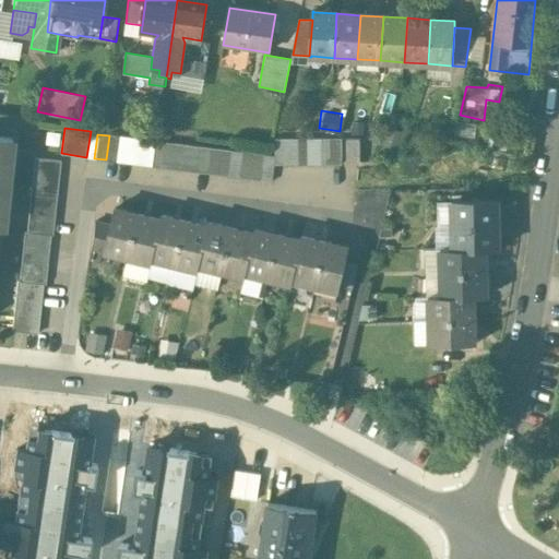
[(0,227),(0,228),(10,137),(0,135),(0,227)]
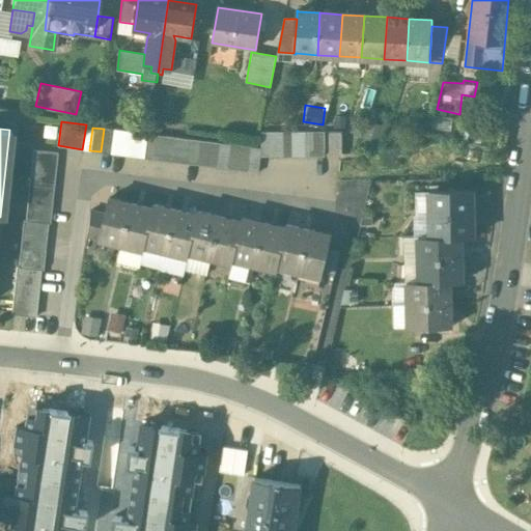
[(113,130),(104,129),(101,151),(110,152),(113,130)]
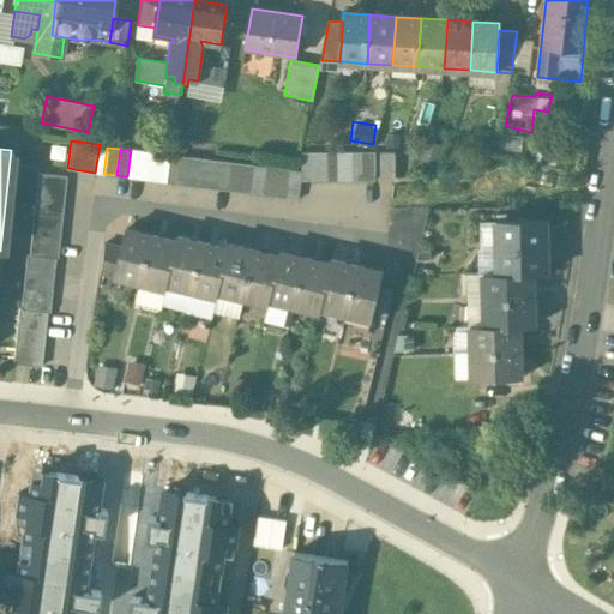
[(315,181),(315,152),(304,152),(304,172),(304,181),(315,181)]
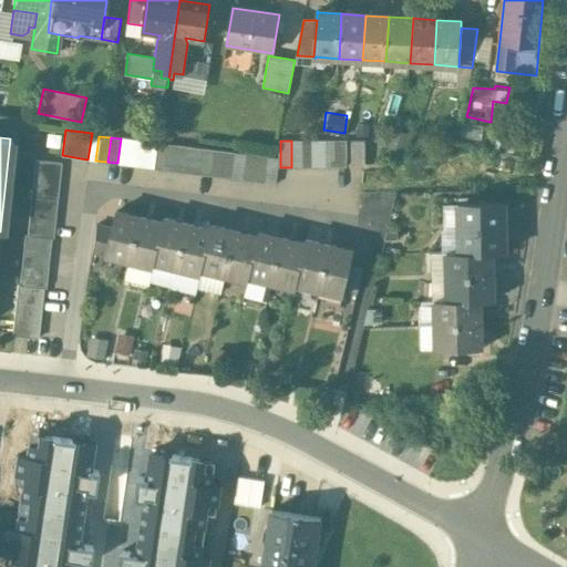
[(302,141),(291,141),(291,167),(302,167),(302,141)]
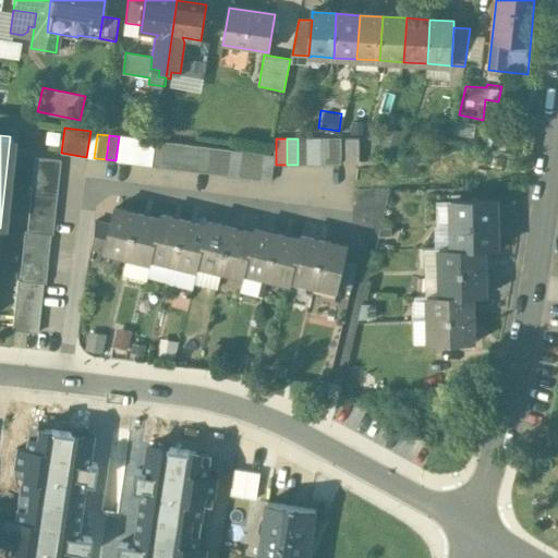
[(308,138),(298,138),(298,165),(308,165),(308,138)]
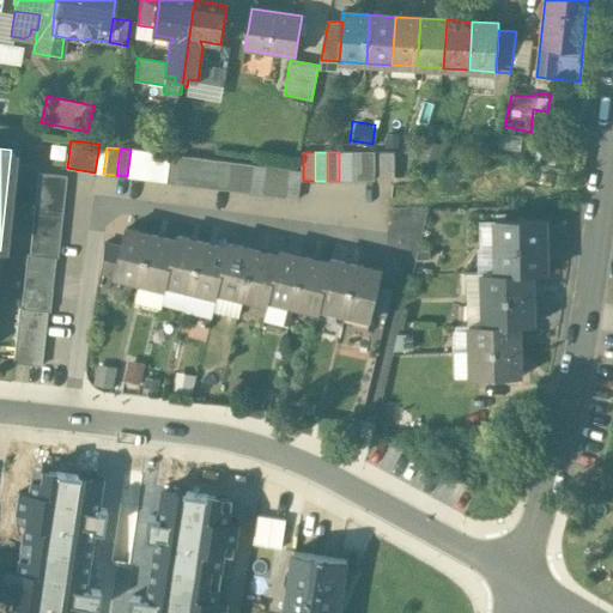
[(351,152),(339,152),(339,181),(351,181),(351,152)]
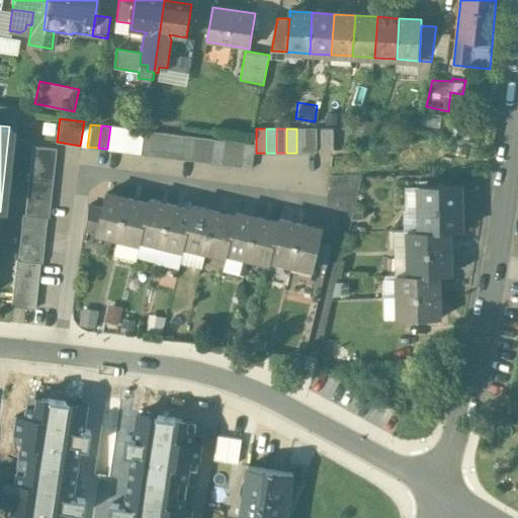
[(307,128),(296,128),(296,153),(307,153),(307,128)]
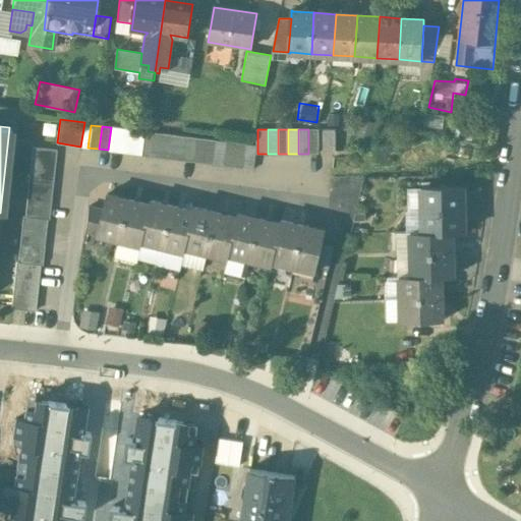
[(319,129),(308,129),(308,154),(319,154),(319,129)]
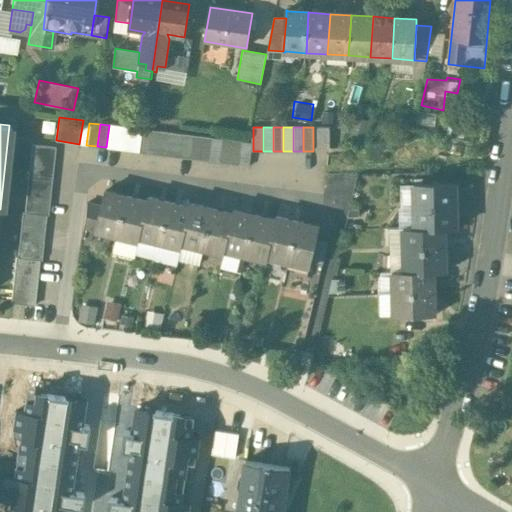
[(330,127),(318,127),(318,148),(330,148),(330,127)]
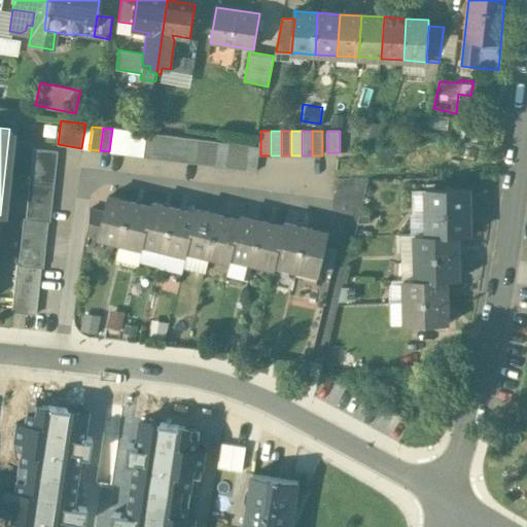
[(157,133),(147,132),(144,156),(154,157),(157,133)]
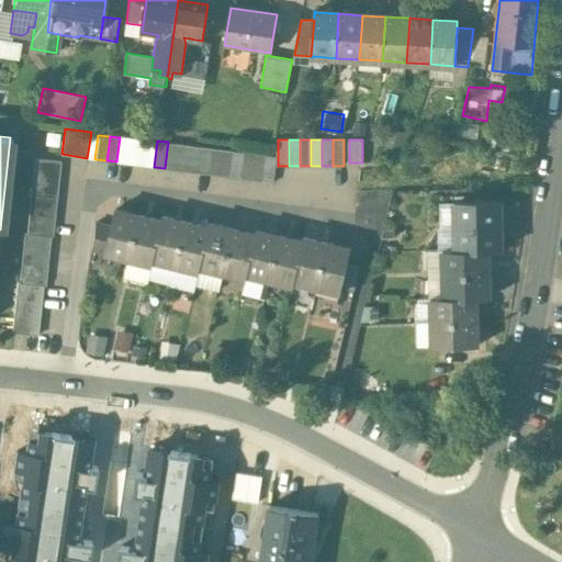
[(179,144),(168,142),(165,168),(176,170),(179,144)]
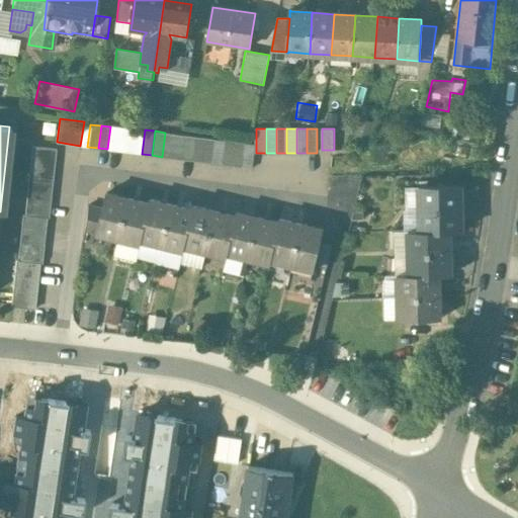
[(175,134),(165,133),(162,157),(172,158),(175,134)]
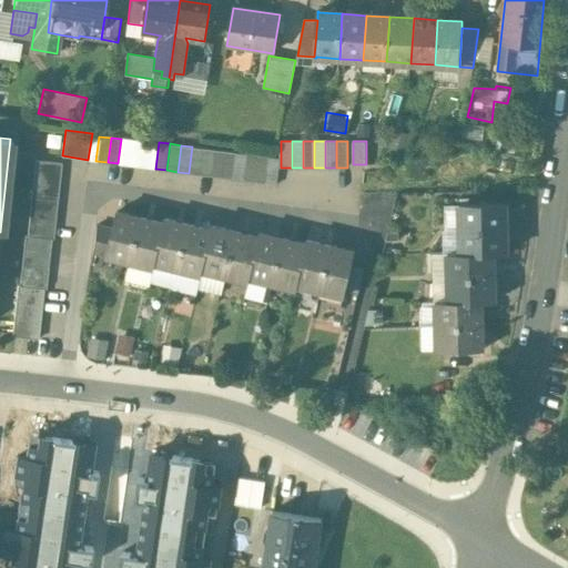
[(203,148),(192,146),(189,173),(200,174),(203,148)]
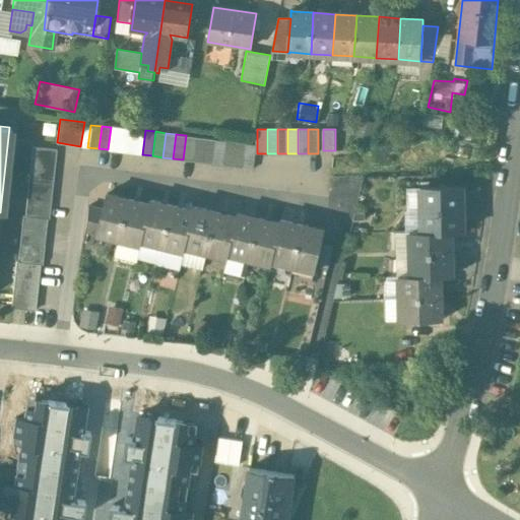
[(196,137),(186,135),(183,159),(193,160),(196,137)]
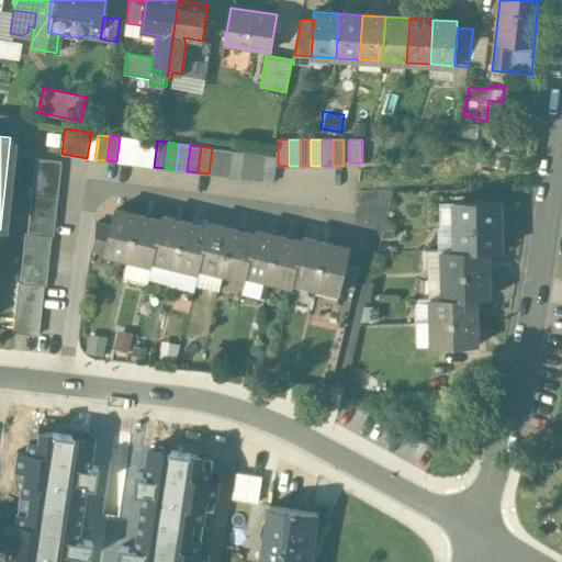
[(223,149),(212,148),(209,173),(220,176),(223,149)]
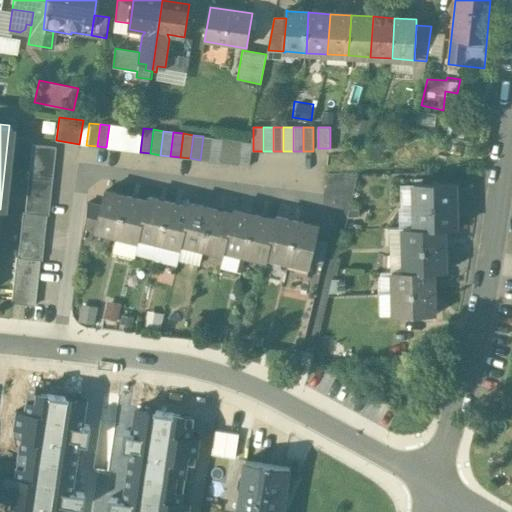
[(213,137),(203,136),(200,160),(210,161),(213,137)]
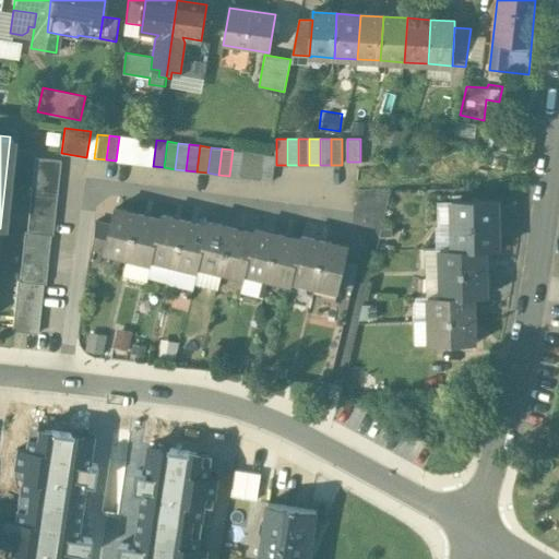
[(244,152),(233,150),(229,176),(240,177),(244,152)]
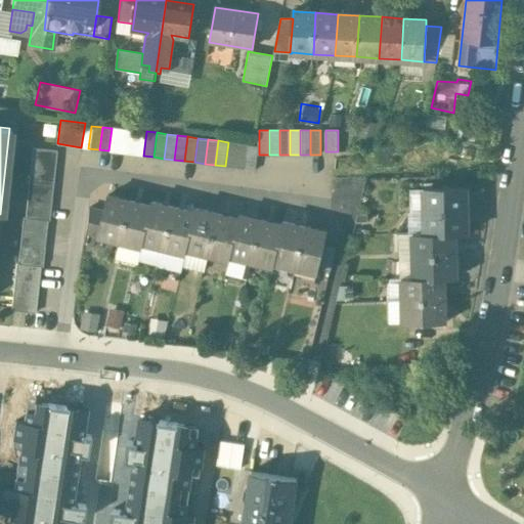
[(238,143),(228,142),(225,166),(235,168),(238,143)]
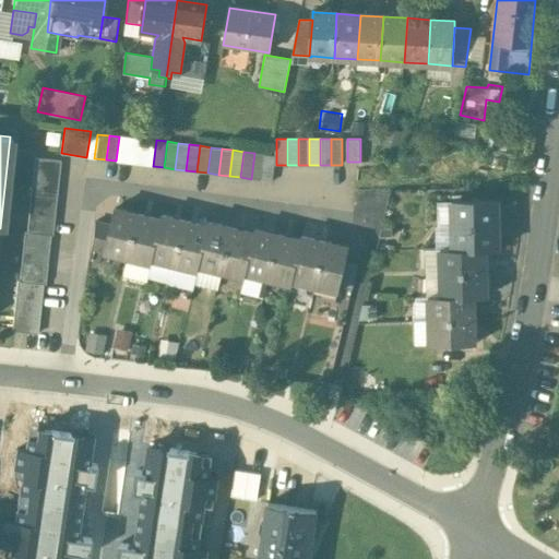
[(265,154),(254,153),(251,179),(261,180),(265,154)]
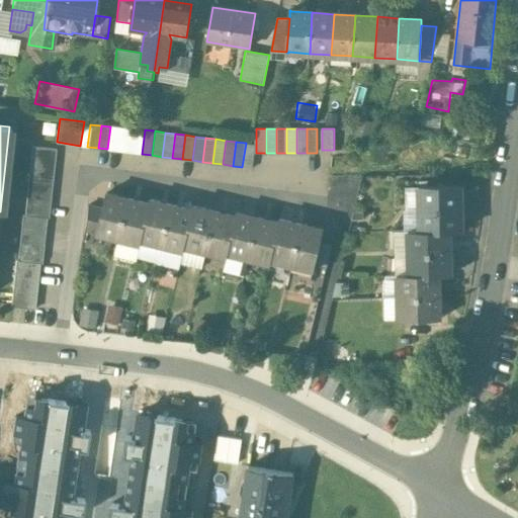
[(256,145),(246,143),(242,167),(253,168),(256,145)]
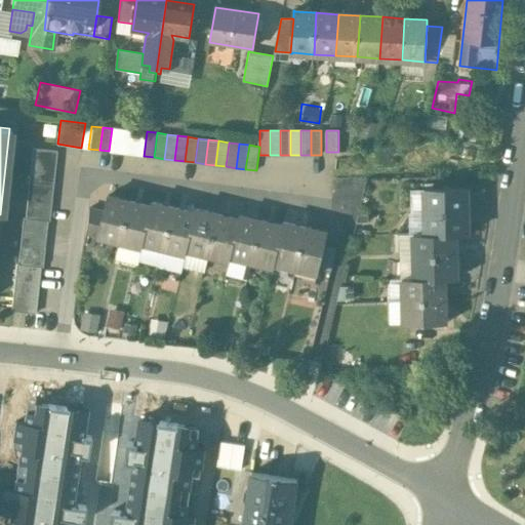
[(56,152),(33,149),(26,217),(24,217),(18,264),(16,264),(11,311),(34,313),(39,266),(41,266),(46,220),(49,220),(56,152)]
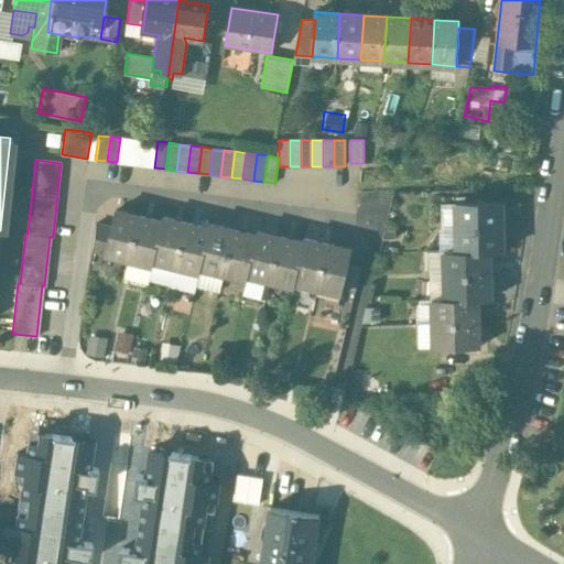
[(501,203),(457,204),(457,229),(502,228),(501,203)]
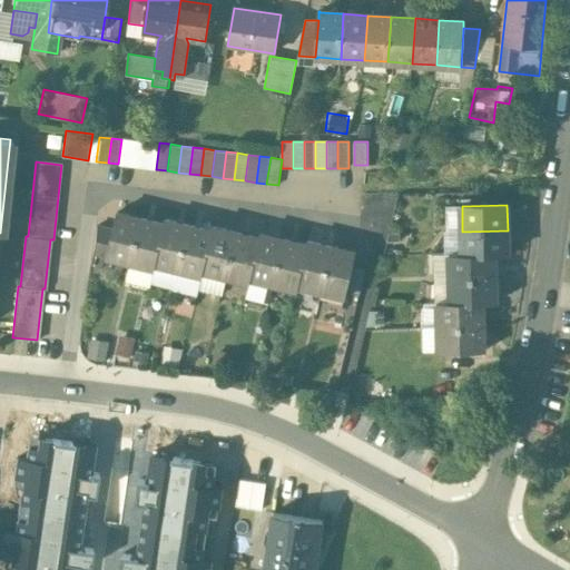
[(141,218),(117,213),(112,231),(106,257),(130,263),(141,218)]
